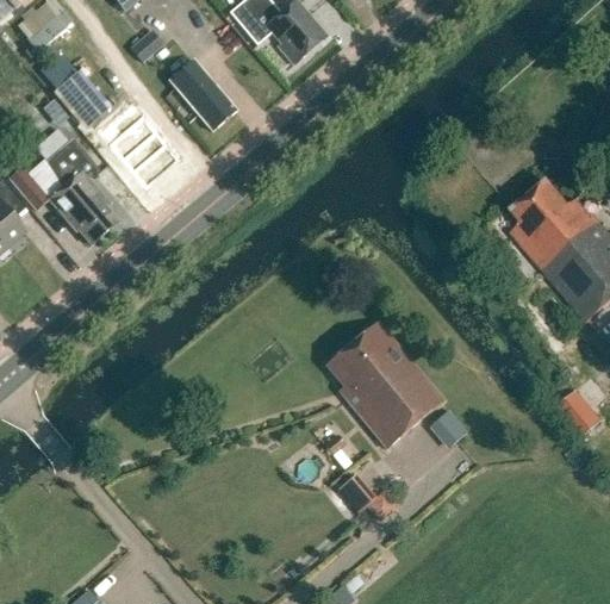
[(36,49),(72,16),(56,0),(38,0),(13,24),(36,49)]
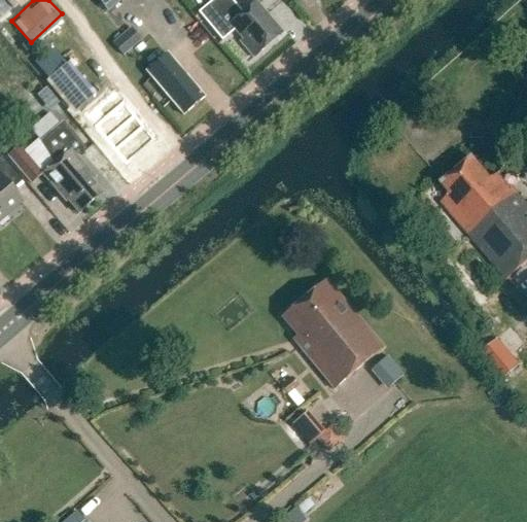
[(98,0),(106,9),(117,0),(98,0)]
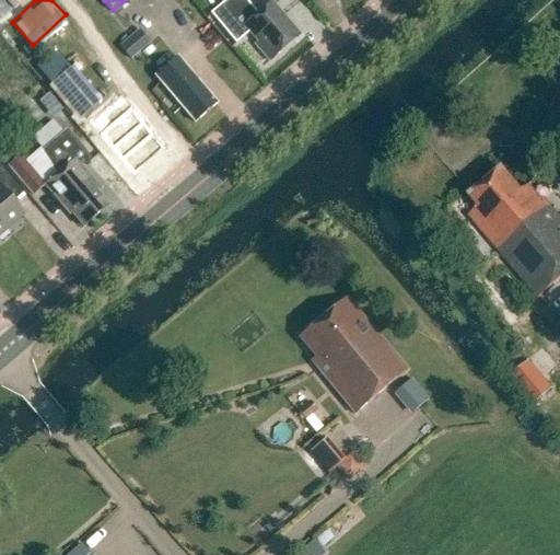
[(248,29),(257,38),(255,41),(269,58),(300,32),(272,0),(270,0),(257,11),(247,0),(222,0),(210,10),(235,39),(248,29)]
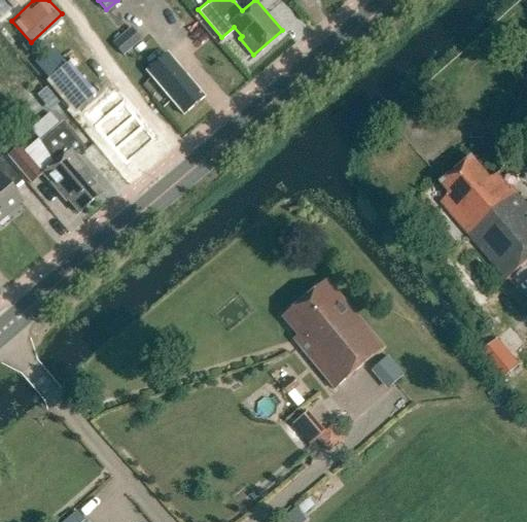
[(123,51),(132,43),(123,32),(113,40),(123,51)]
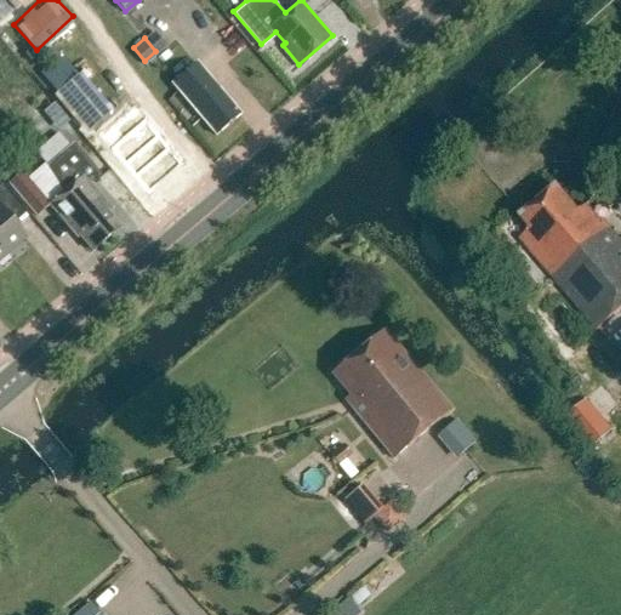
[(200,73),(193,79),(178,61),(166,72),(216,131),(239,112),(211,79),(208,83),(200,73)]
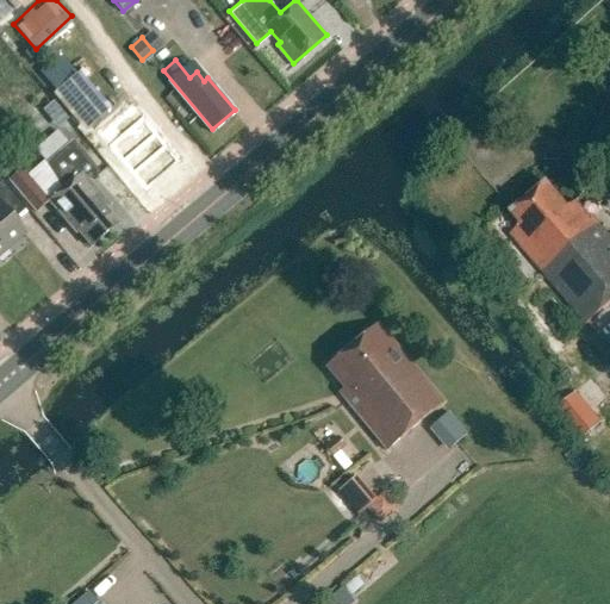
[(85,62),(63,80),(72,89),(93,72),(85,62)]
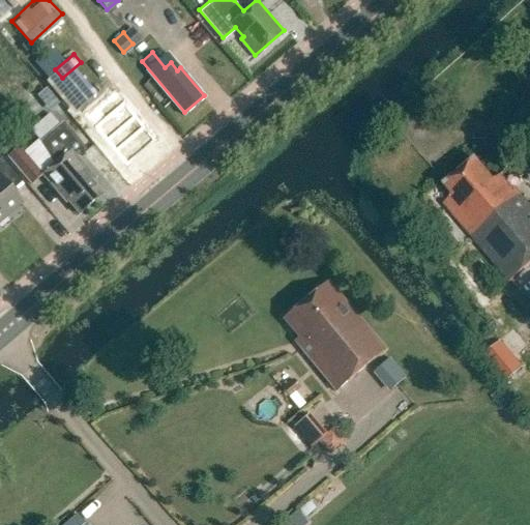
[(126,161),(155,137),(123,98),(94,123),(126,161)]
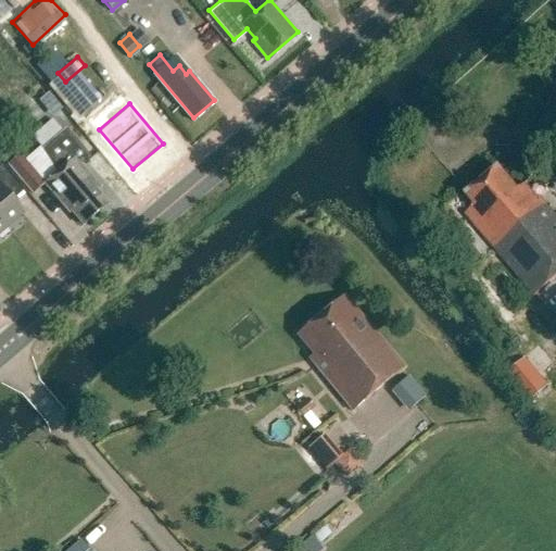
[(71,209),(83,222),(108,201),(96,187),(99,184),(80,162),(88,155),(65,128),(42,148),(60,167),(45,180),(68,210),(71,209)]
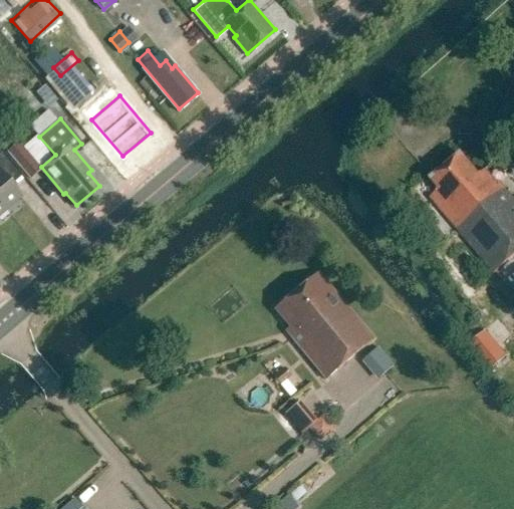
[(18,162),(29,152),(18,140),(16,142),(11,137),(3,144),(18,162)]
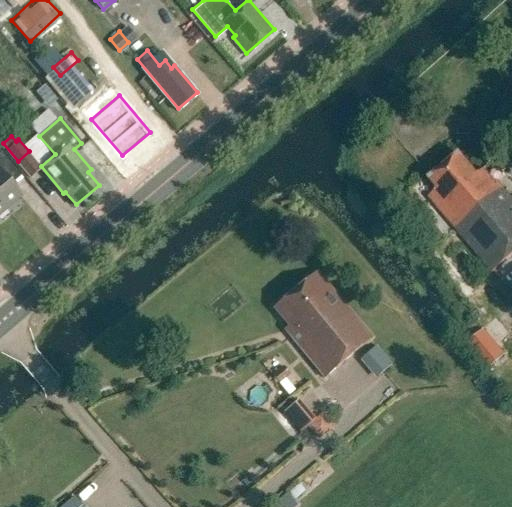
[(0,199),(8,209),(18,201),(16,198),(21,193),(11,181),(20,174),(15,168),(0,149),(0,199)]
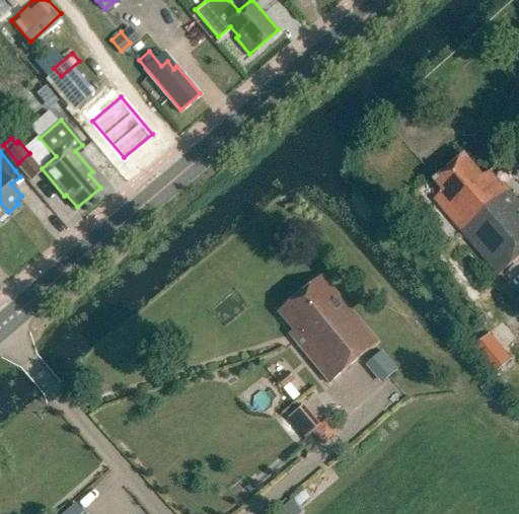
[(518,254),(518,198),(504,181),(503,182),(490,168),(484,173),(465,152),(435,178),(443,189),(435,196),(498,272),(518,254)]
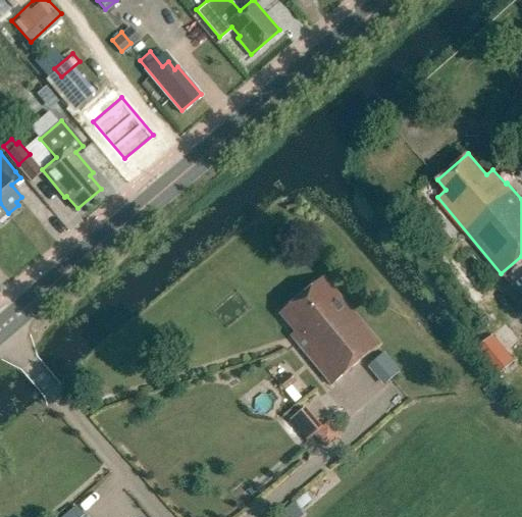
[(0,220),(8,213),(0,203),(0,220)]
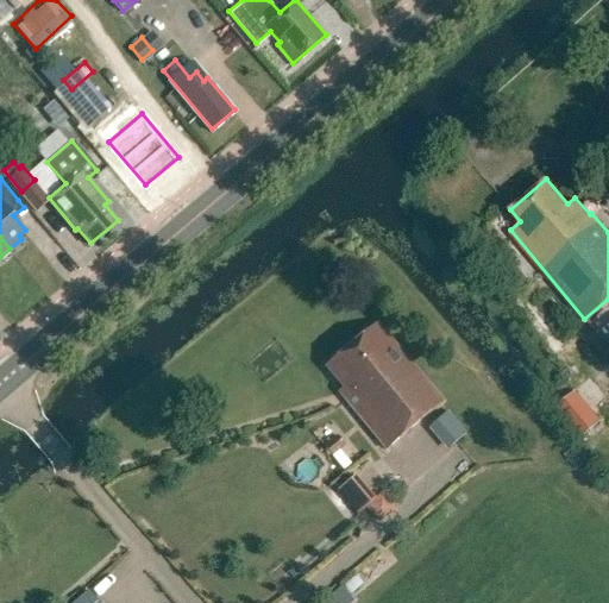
[(376,321),(321,368),(385,445),(441,397),(376,321)]
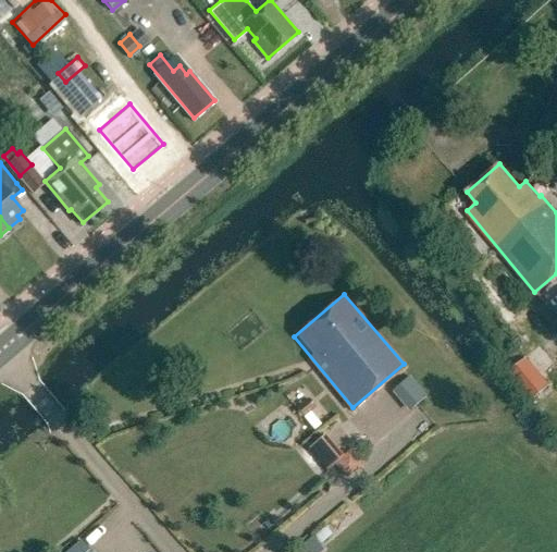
[(527,356),(507,371),(522,389),(541,373),(527,356)]
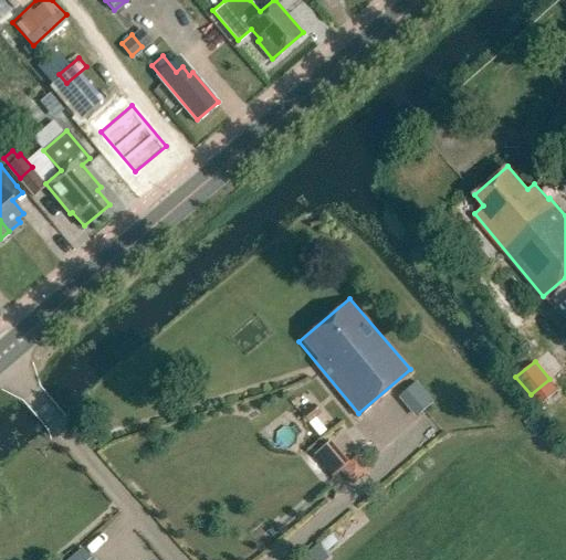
[(395,392),(412,413),(431,397),(413,377),(395,392)]
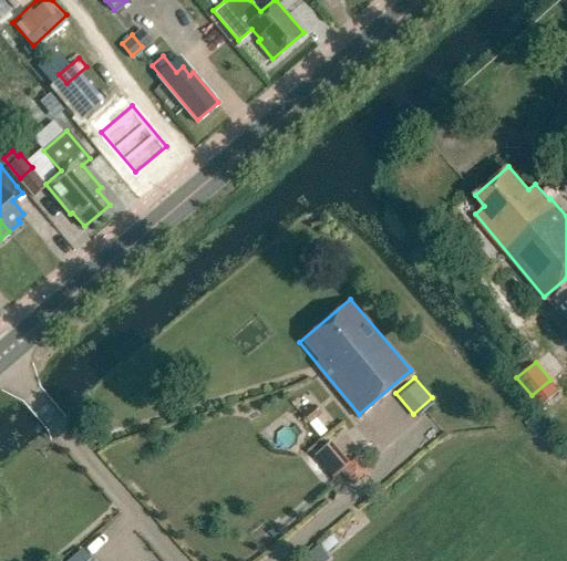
[(312,401),(298,411),(306,421),(319,411),(312,401)]
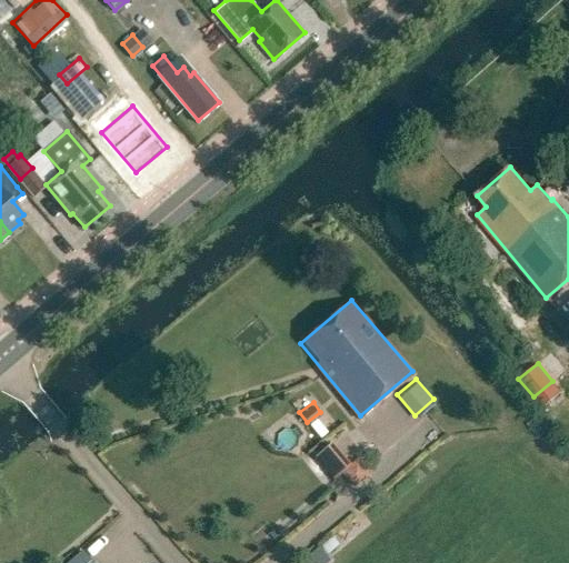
[(330,474),(345,460),(326,442),(312,455),(330,474)]
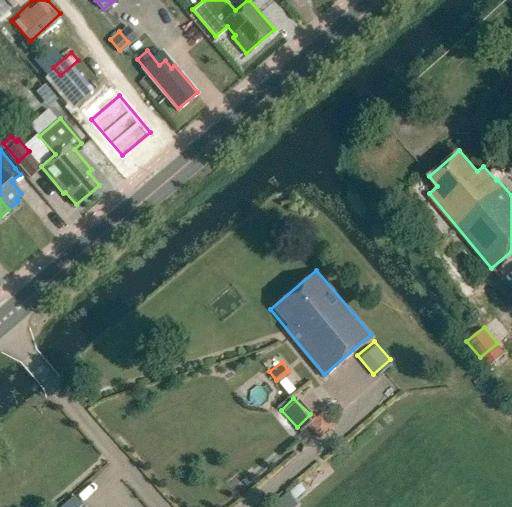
[(313,419),(307,424),(317,436),(329,426),(319,414),(313,419)]
